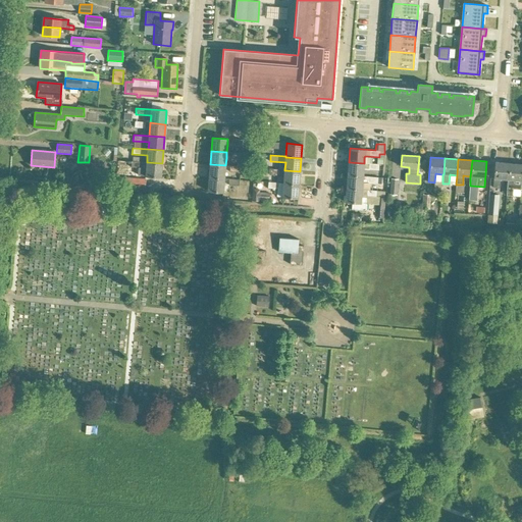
[(147,162),(132,161),(131,167),(146,168),(146,176),(161,177),(162,163),(147,162)]
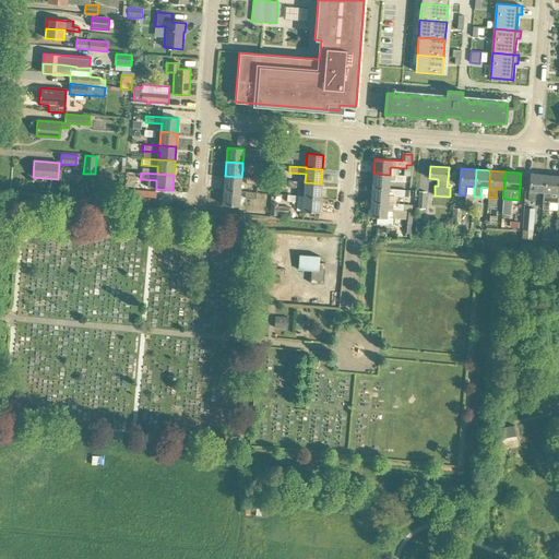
[(373,174),(372,188),(389,189),(390,181),(405,182),(406,176),(402,176),(390,175),(373,174)]
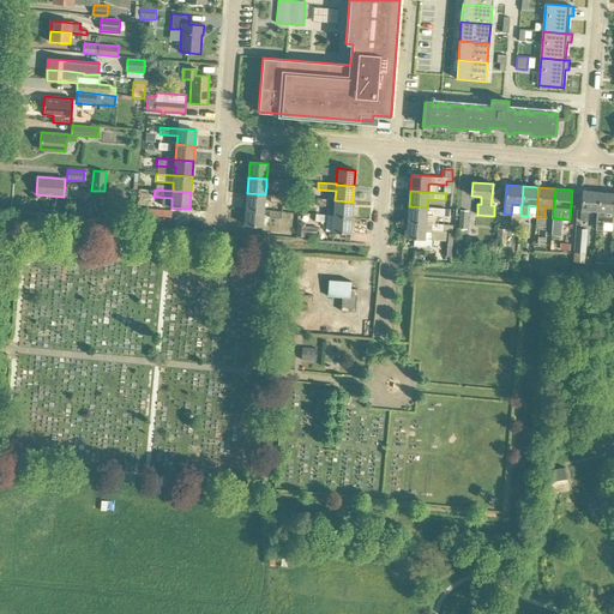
[(597,211),(599,192),(583,191),(581,221),(588,221),(589,210),(597,211)]
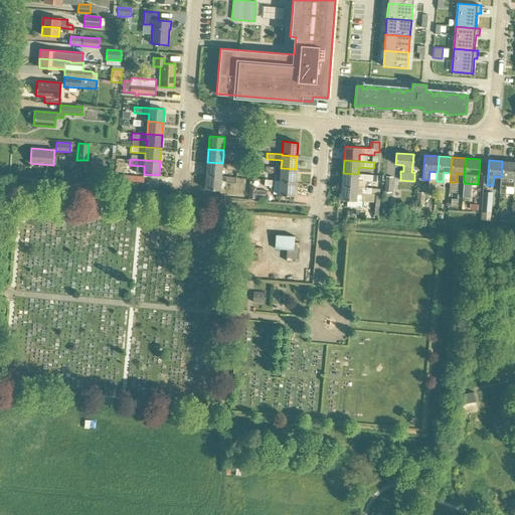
[(501,177),(500,186),(500,193),(506,193),(506,187),(514,187),(514,178),(514,172),(514,162),(502,161),(501,177)]
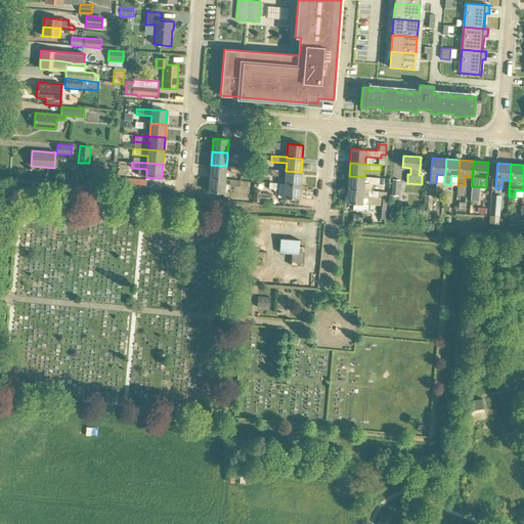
[(211,165),(210,178),(225,179),(226,172),(226,166),(211,165)]
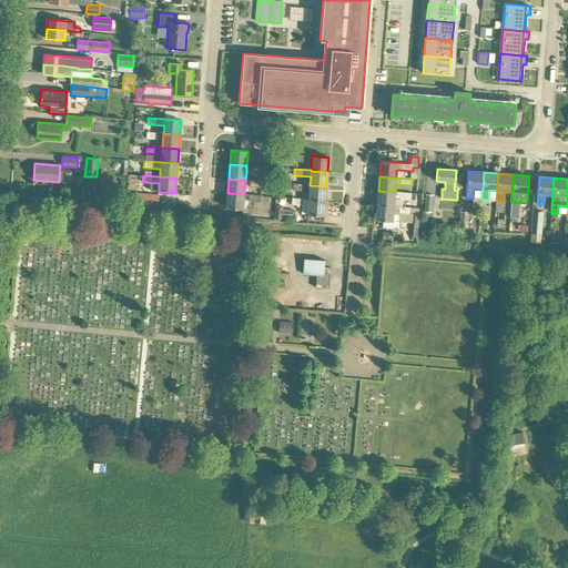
[(159,183),(142,182),(142,190),(159,192),(159,183)]
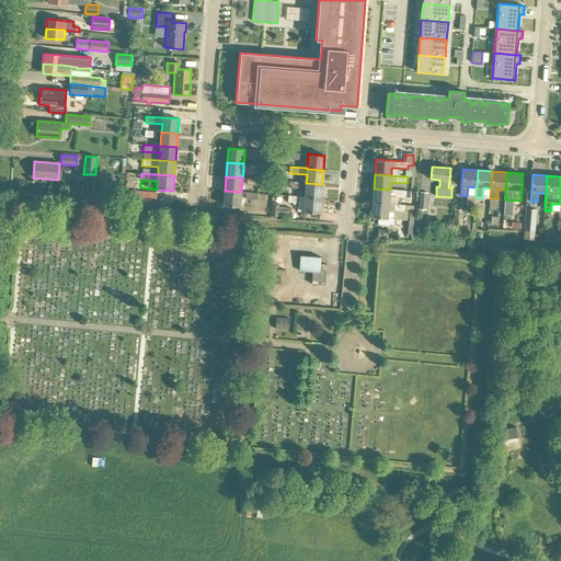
[(305,197),(321,198),(322,184),(306,183),(305,197)]
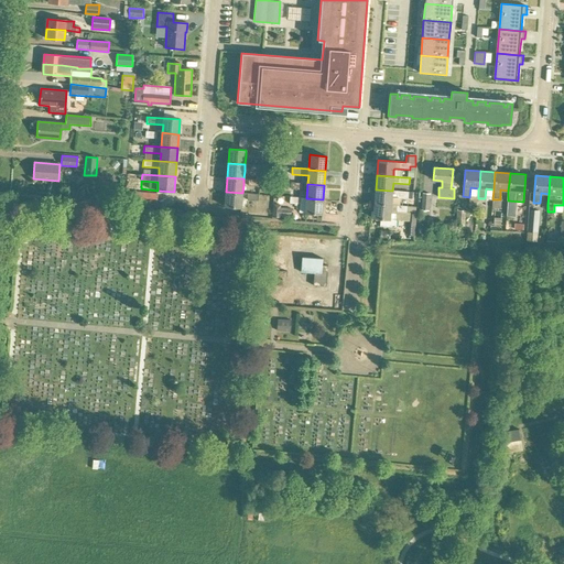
[(376,190),(375,204),(391,205),(391,197),(408,198),(409,192),(392,191),(376,190)]
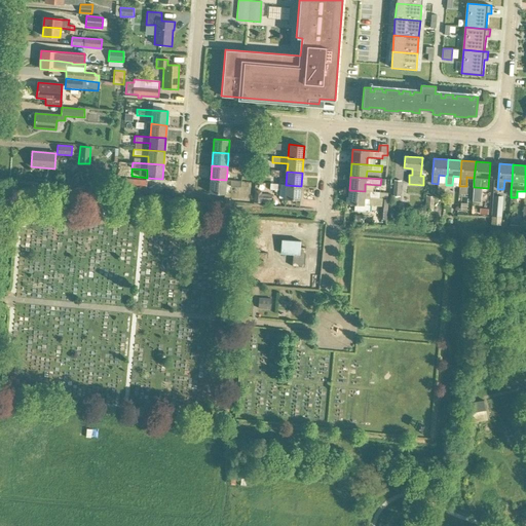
[(116,179),(116,187),(120,187),(120,191),(134,192),(134,193),(145,194),(146,189),(147,181),(116,179)]
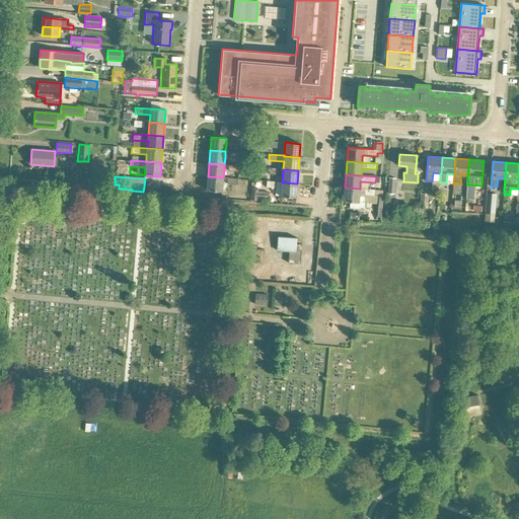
[(208,176),(207,190),(222,191),(223,183),(223,177),(208,176)]
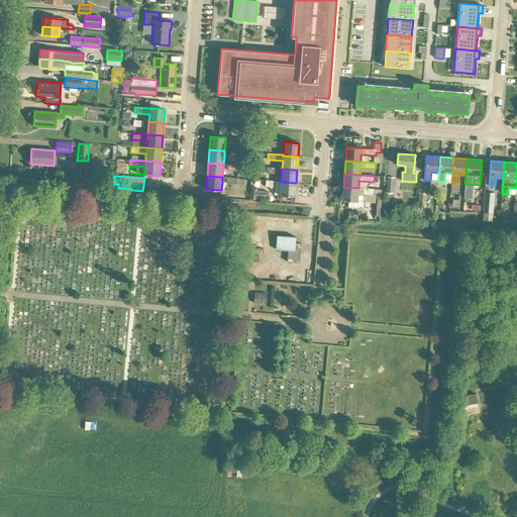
[(281,182),(266,180),(266,186),(280,188),(280,195),(295,196),(296,183),(281,182)]
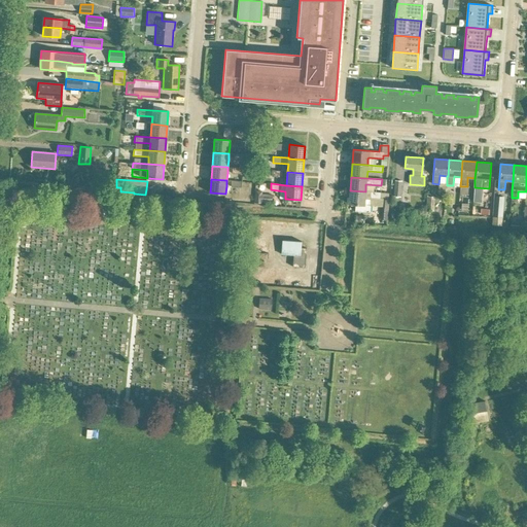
[(365,191),(350,190),(349,204),(355,204),(355,211),(369,212),(370,205),(364,204),(364,199),(371,199),(371,198),(380,199),(381,192),(365,191)]
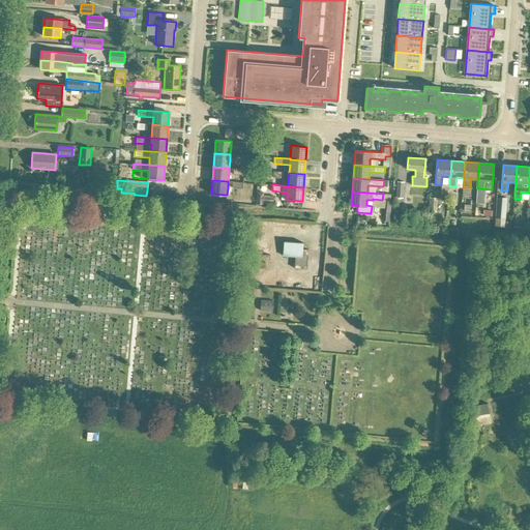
[(256,204),(263,205),(263,203),(273,204),(273,196),(263,196),(263,193),(257,193),(256,204)]
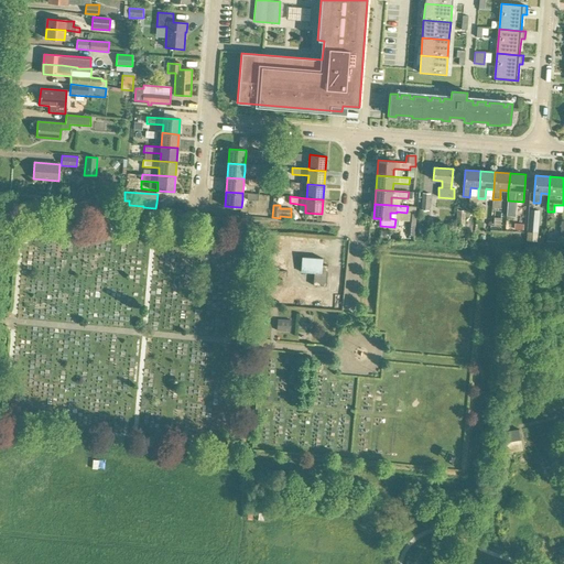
[(456,226),(464,227),(466,210),(457,210),(456,226)]
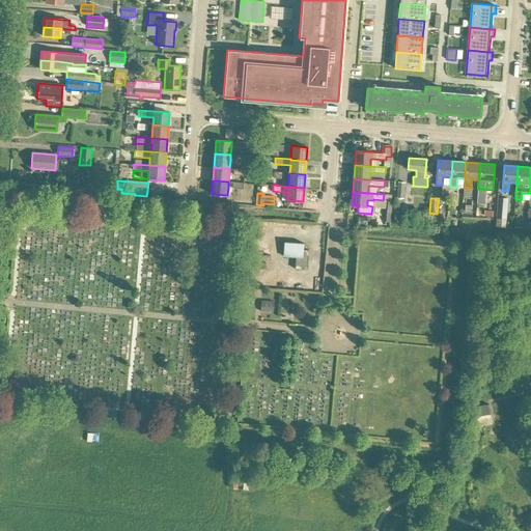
[(385,208),(386,201),(373,200),(373,207),(385,208)]
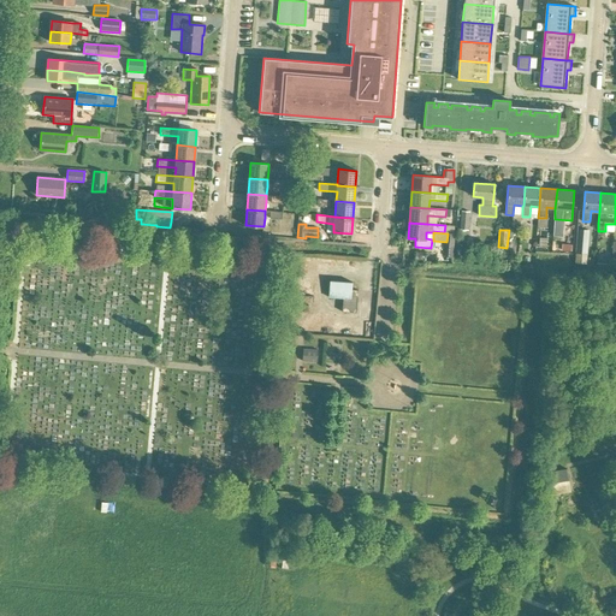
[(446,242),(445,256),(452,258),(455,234),(448,232),(448,234),(446,242)]
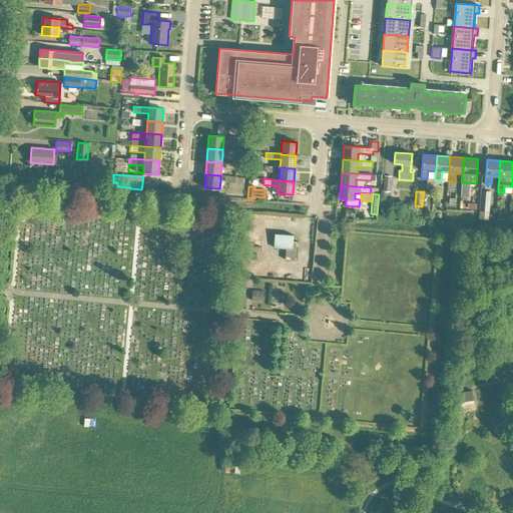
[(490,198),(480,197),(479,210),(489,211),(490,198)]
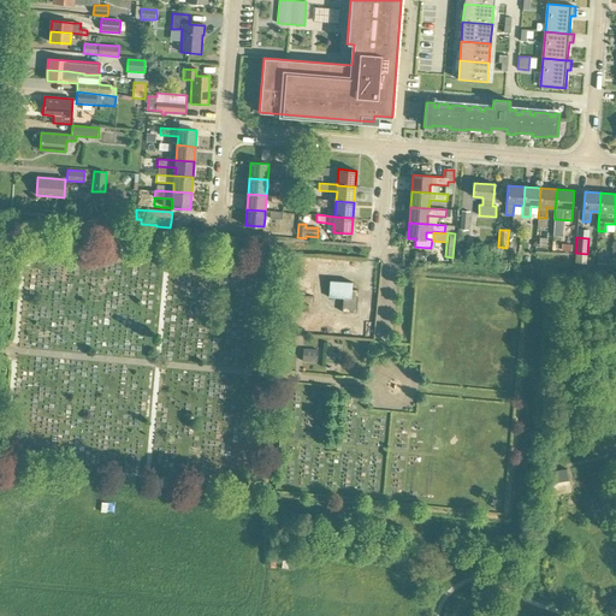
[(597,260),(596,273),(610,274),(611,261),(597,260)]
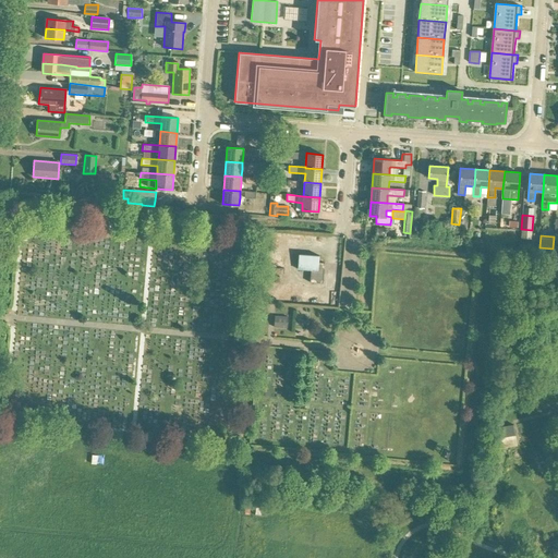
[(324,263),(319,262),(319,255),(299,254),(298,269),(311,270),(311,282),(323,283),(324,263)]
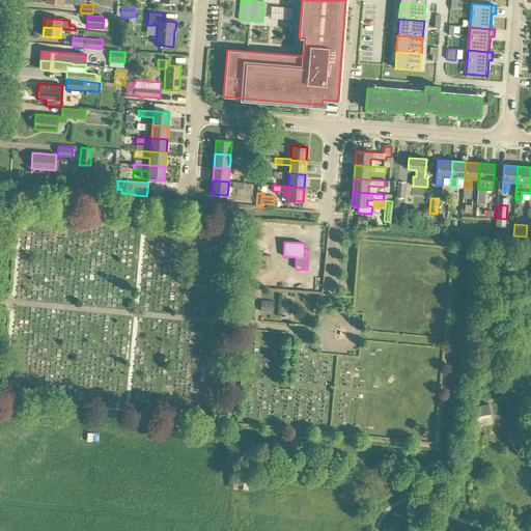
[(261,301),(260,312),(273,313),(274,302),(261,301)]
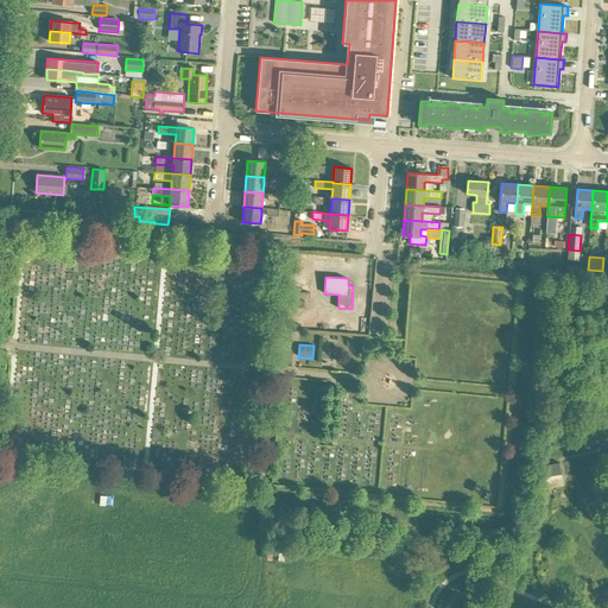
[(561,472),(557,460),(538,464),(540,476),(561,472)]
